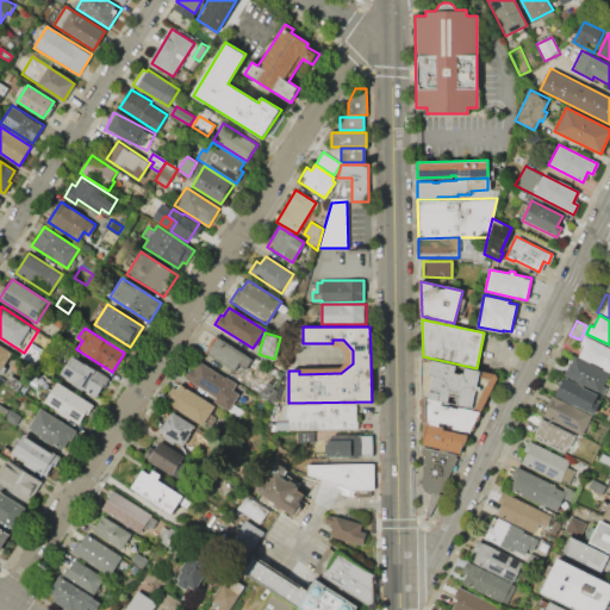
[(216,336),(251,359),(247,367),(240,362),(235,371),(206,352),(216,336)]
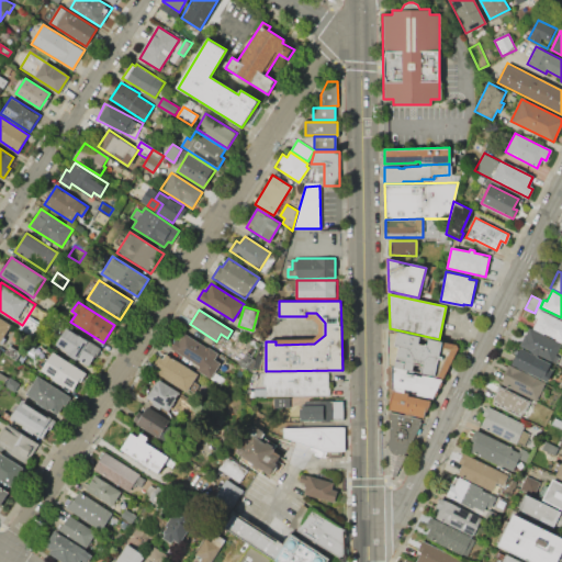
[(538,310),(561,321),(561,343),(534,328),(538,318),(535,317),(538,310)]
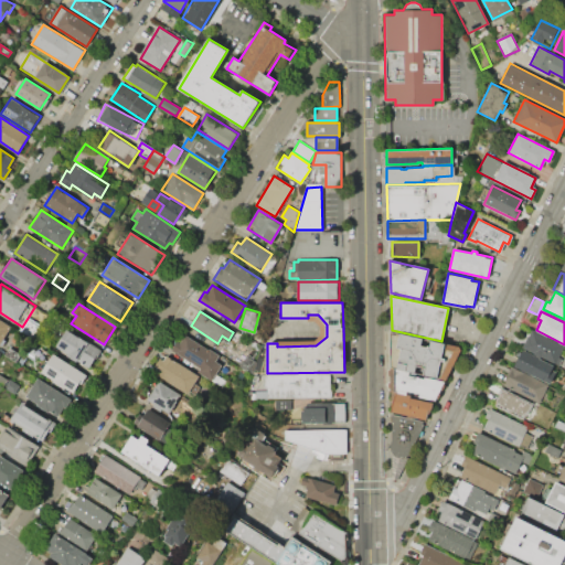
[(0,319),(13,328),(1,347),(0,345),(0,319)]
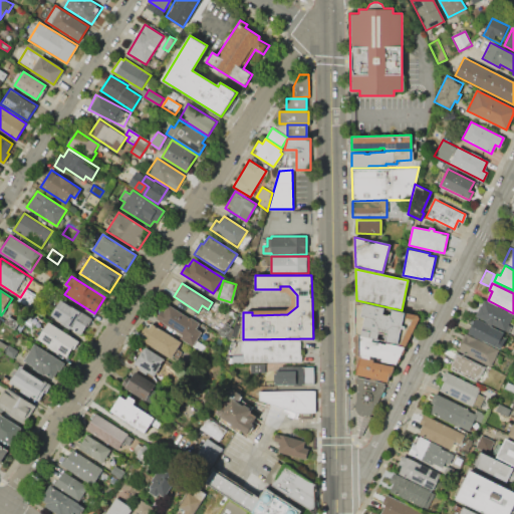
[(25,291),(35,298),(31,304),(21,298),(25,291)]
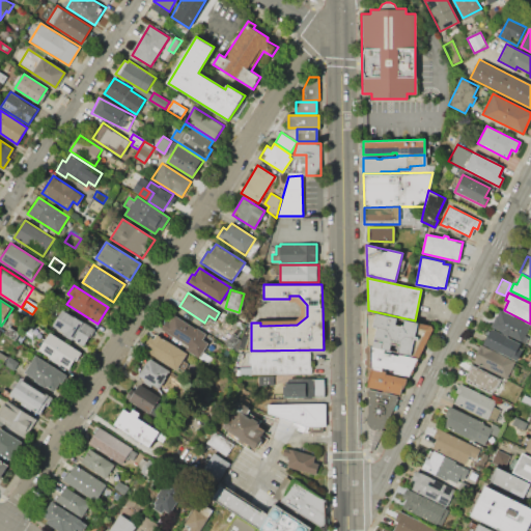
[(42,307),(51,313),(44,326),(33,318),(42,307)]
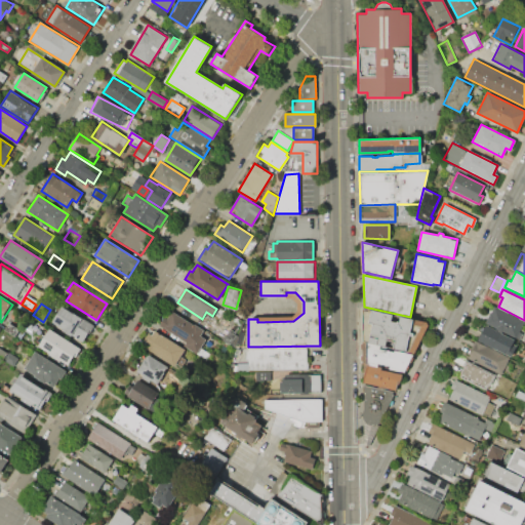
[(62,306),(93,326),(83,341),(52,321),(62,306)]
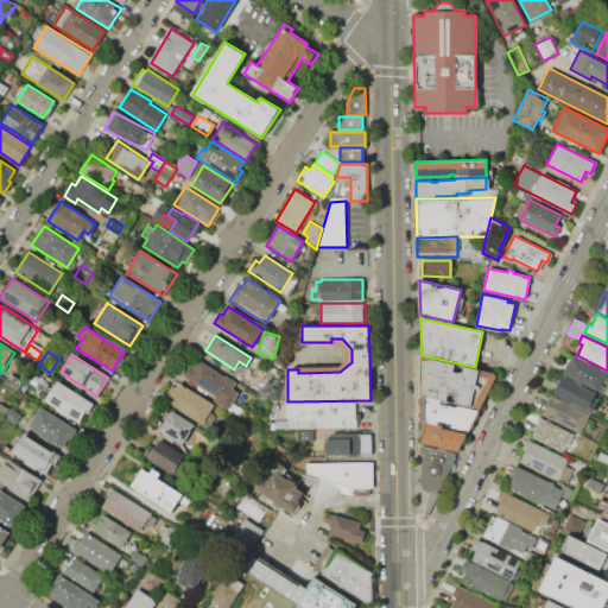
[(572,355),(607,372),(601,384),(605,386),(601,393),(563,375),(572,355)]
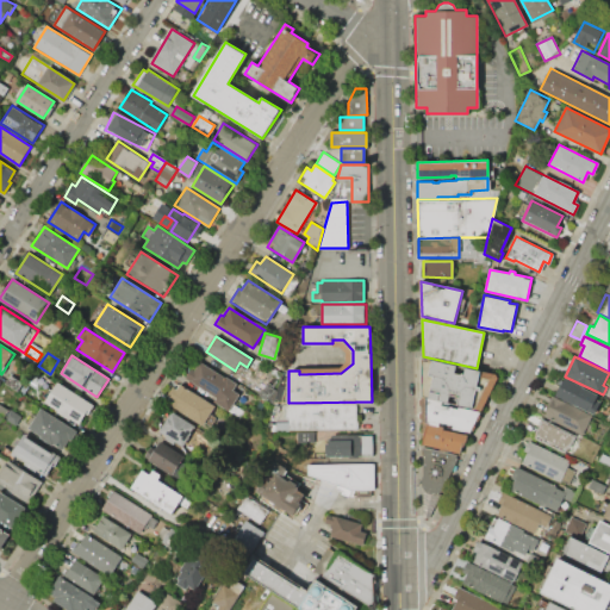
[(421,358),(497,374),(481,410),(423,398),(421,358)]
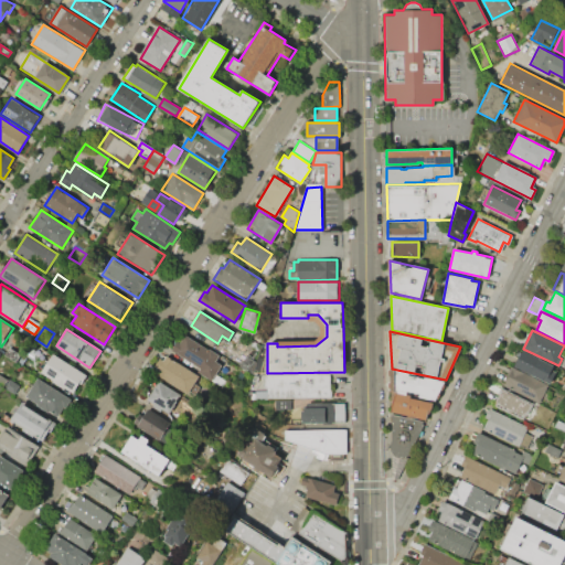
[(516,333),(525,339),(522,345),(512,341),(516,333)]
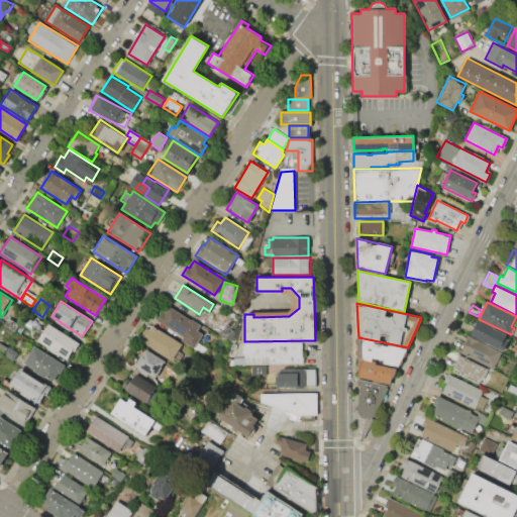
[(170,306),(191,320),(191,319),(200,324),(197,330),(202,334),(193,348),(180,340),(183,336),(157,320),(162,313),(164,315),(170,306)]
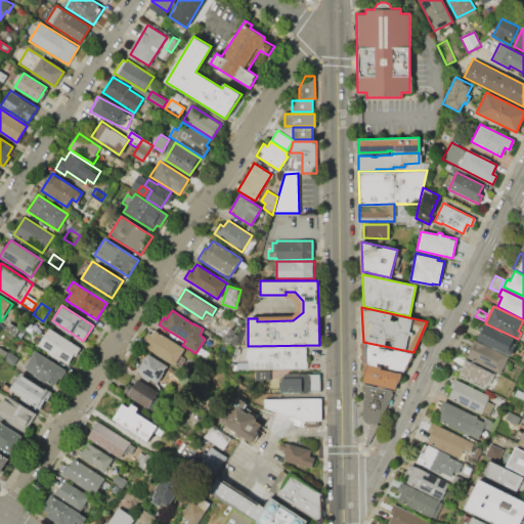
[(233,321),(238,325),(234,333),(229,330),(233,321)]
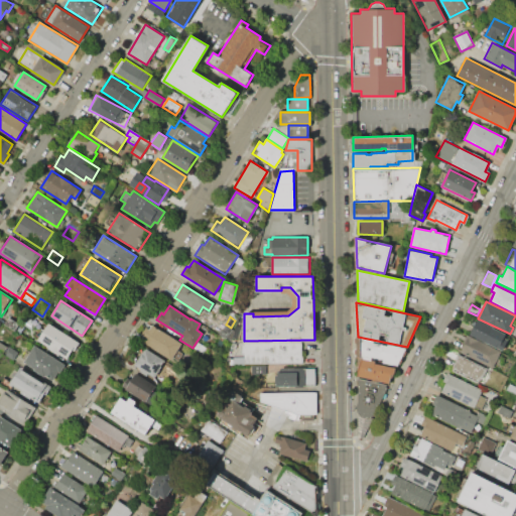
[(9,317),(18,323),(13,330),(5,325),(9,317)]
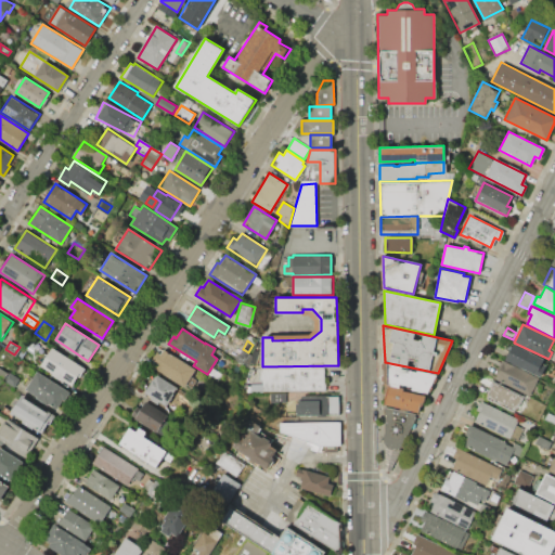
[(514,344),(544,359),(537,375),(505,360),(514,344)]
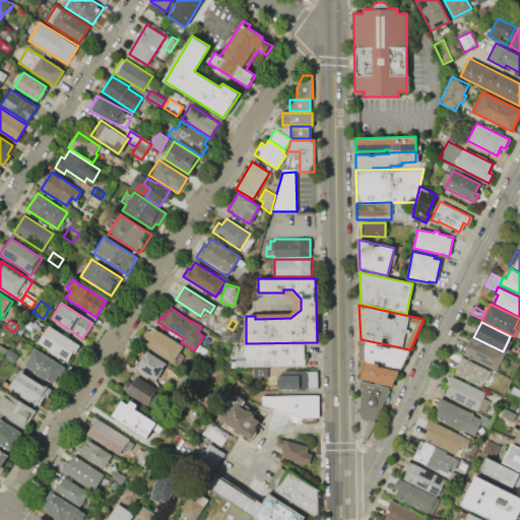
[(49,325),(78,344),(67,362),(38,342),(49,325)]
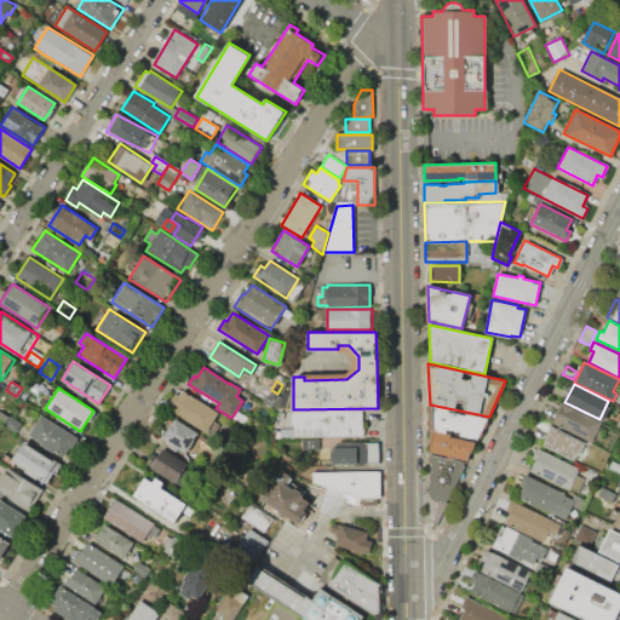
[(183,390),(217,413),(205,431),(171,409),(173,405),(170,402),(176,392),(179,395),(183,390)]
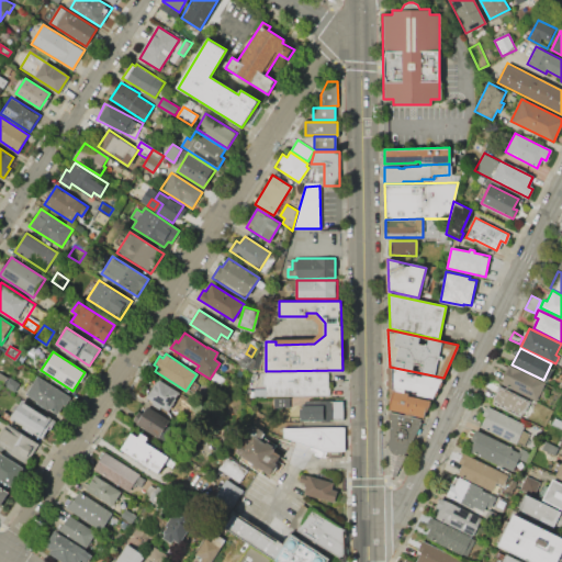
[(22,356),(34,363),(31,369),(19,361),(22,356)]
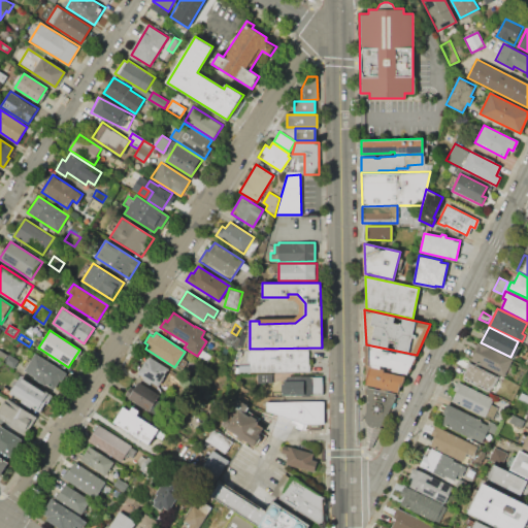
[(477,342),(512,360),(504,376),(471,361),(476,351),(473,350),(477,342)]
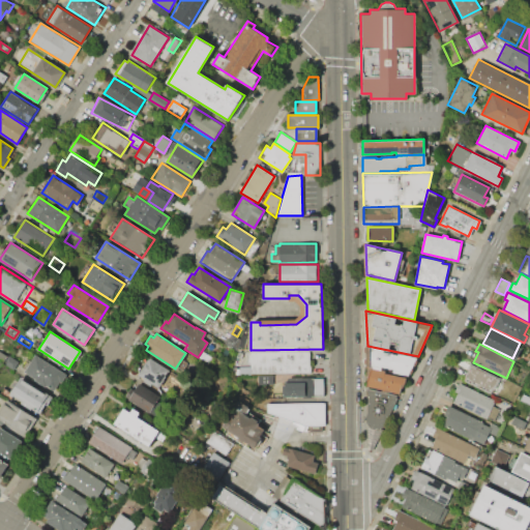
[(371,366),(371,347),(417,357),(408,376),(371,366)]
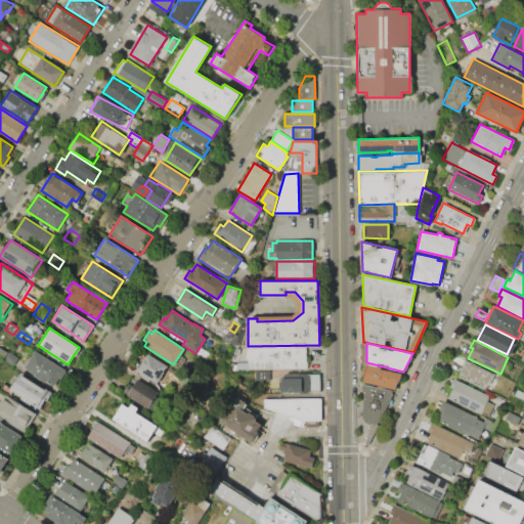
[(201,347),(211,353),(207,359),(198,353),(201,347)]
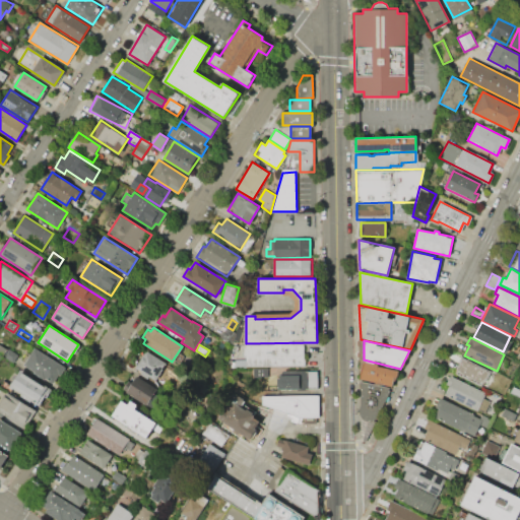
[(305,366),(233,368),(233,360),(242,360),(242,345),(304,344),(305,366)]
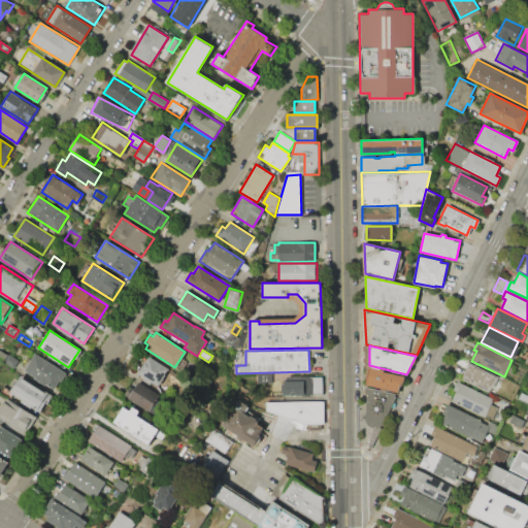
[(35,353),(66,372),(61,381),(60,380),(54,389),(25,370),(35,353)]
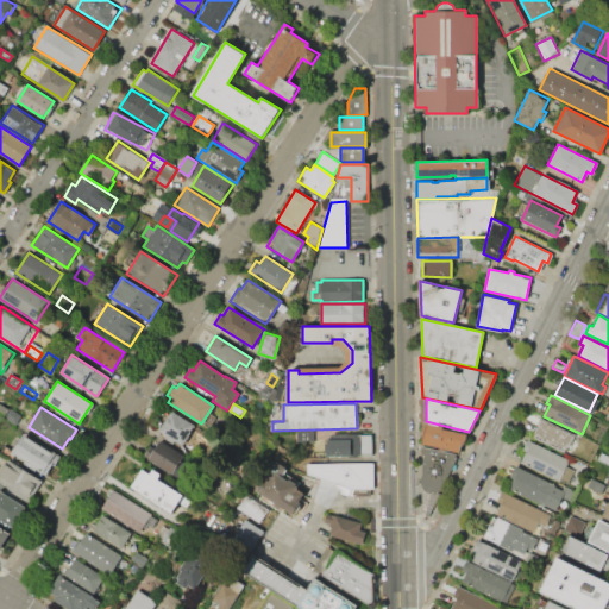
[(11,409),(22,416),(17,425),(5,418),(11,409)]
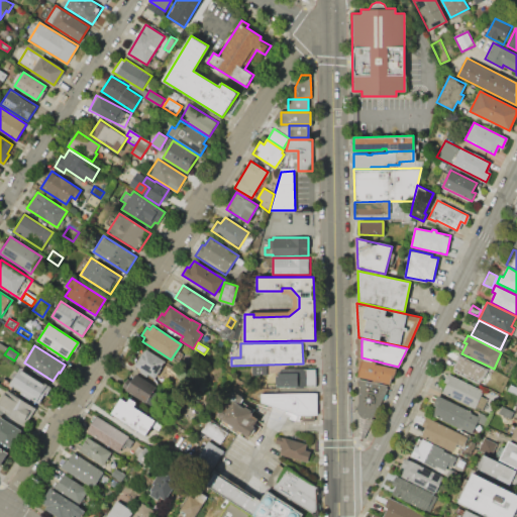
[(146,348),(166,360),(165,362),(175,369),(169,377),(159,371),(154,378),(148,375),(146,377),(139,372),(141,370),(134,366),(146,348)]
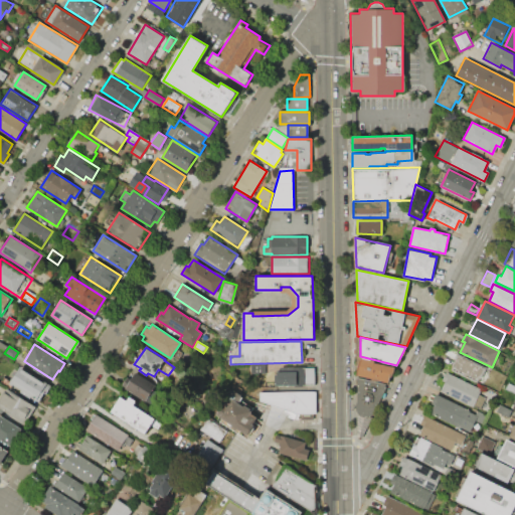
[(457,355),(485,368),(481,377),(479,376),(477,381),(451,369),(457,355)]
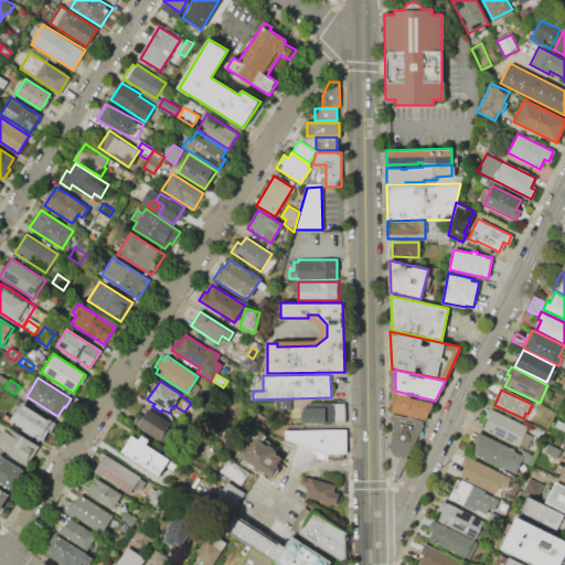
[(392,412),(396,394),(430,403),(426,420),(392,412)]
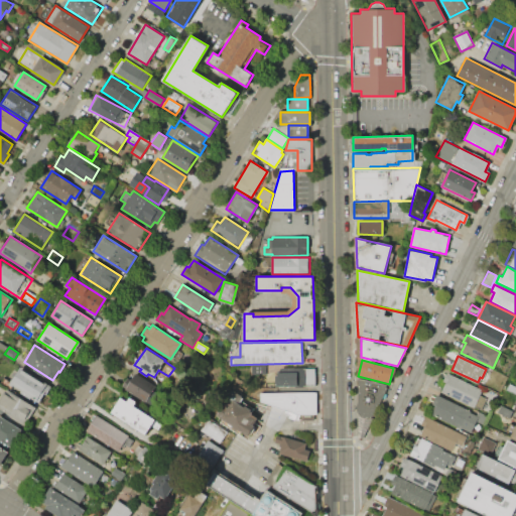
[(20,366),(50,386),(45,394),(44,393),(39,401),(9,382),(20,366)]
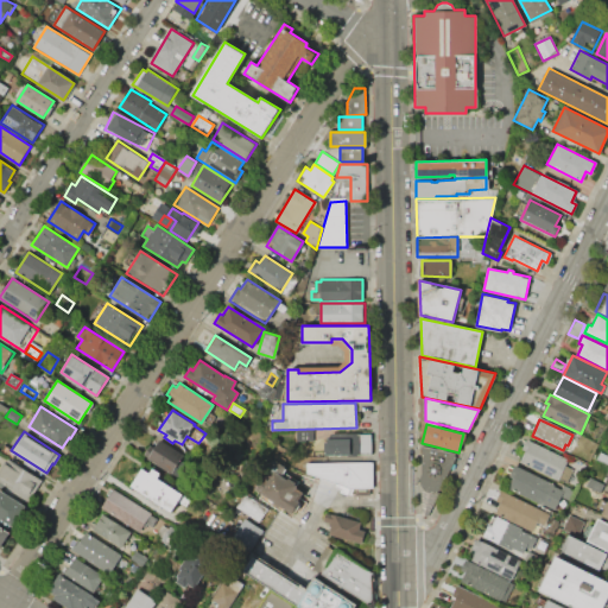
[(371,435),(371,456),(324,455),(324,438),(331,438),(331,434),(371,435)]
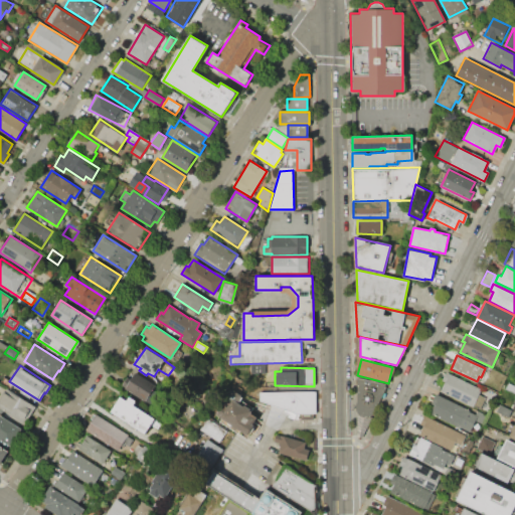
[(446,372),(481,389),(479,394),(486,398),(480,409),(441,391),(446,382),(442,380),(446,372)]
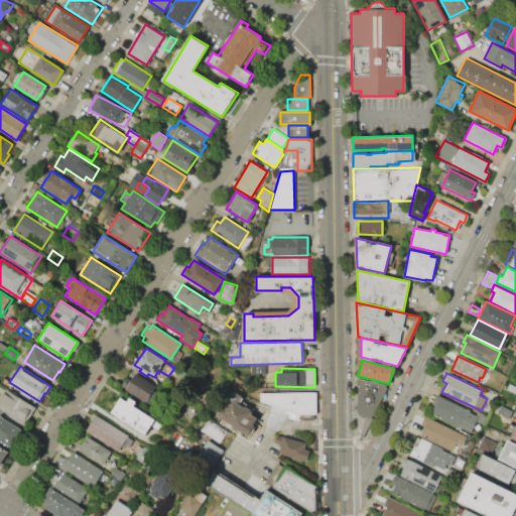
[(136,374),(155,386),(144,403),(125,390),(126,388),(123,386),(128,377),(132,380),(136,374)]
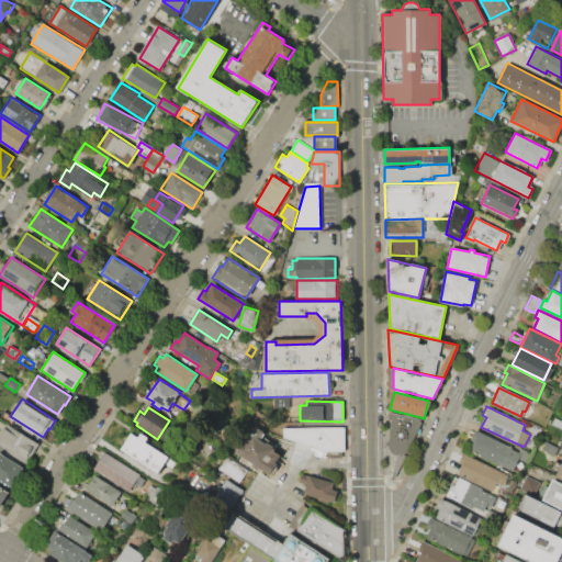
[(391,412),(423,419),(394,479),(389,478),(391,412)]
